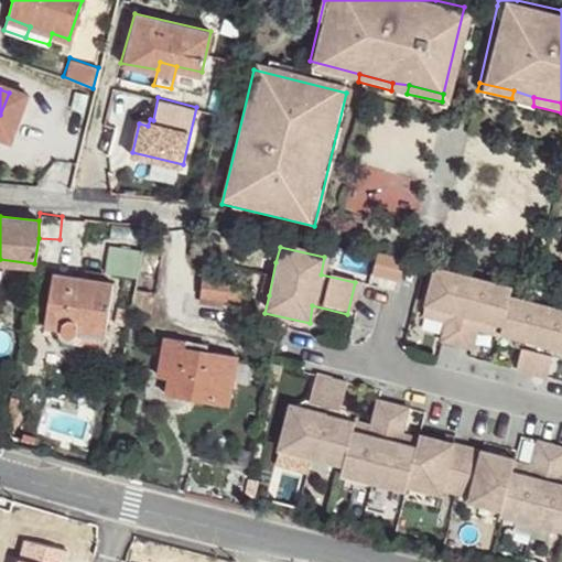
[(376,252),(369,277),(397,284),(403,259),(376,252)]
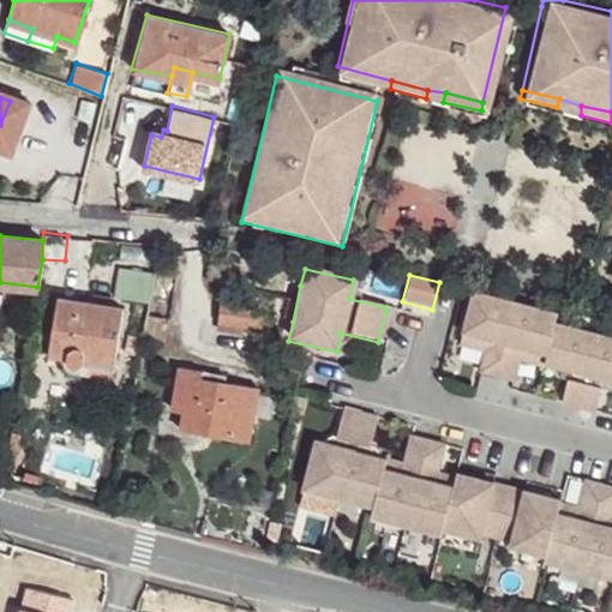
[(300,286),(288,283),(281,321),(293,322),(300,286)]
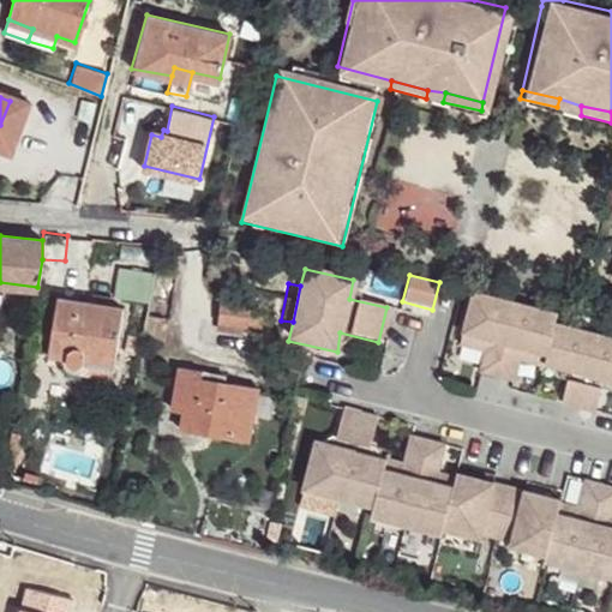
[(555,313),(469,293),(461,335),(486,340),(483,352),(477,373),(511,382),(516,360),(519,349),(545,355),(544,364),(567,370),(559,402),(594,412),(601,378),(611,381),(611,336),(553,323),(555,313)]
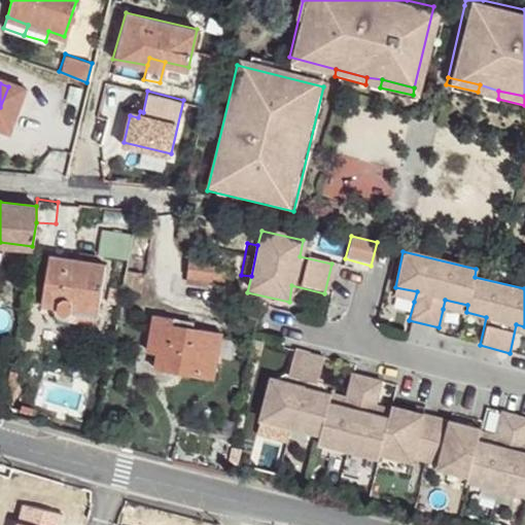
[(106,265),(48,254),(42,302),(56,306),(57,310),(59,313),(63,315),(68,313),(70,311),(72,306),(74,301),(100,305),(106,265)]
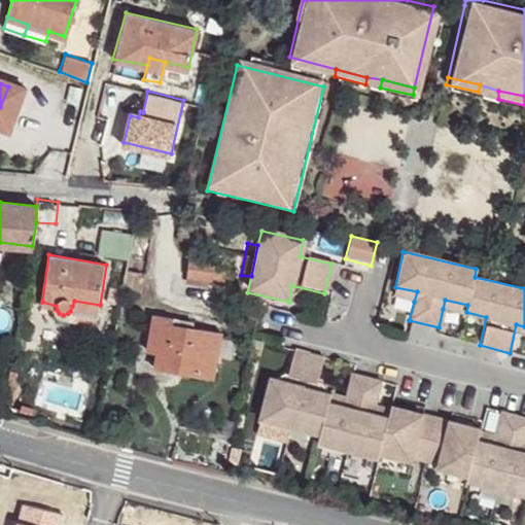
[(190,256),(187,257),(186,275),(212,278),(213,270),(215,261),(190,256)]
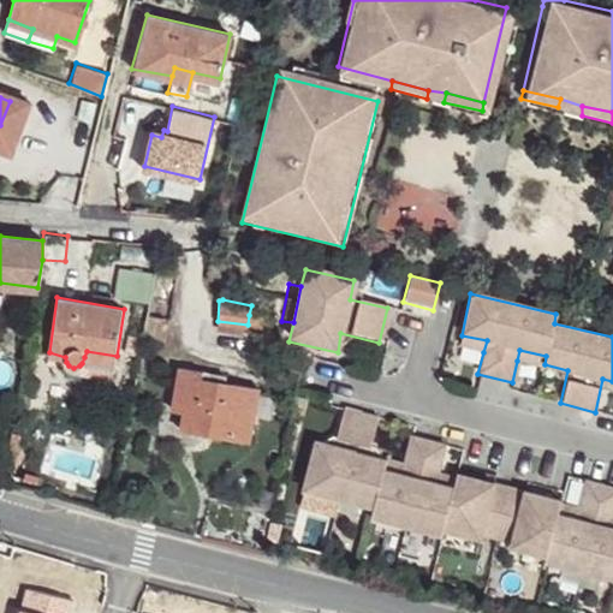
[(462,335),(459,346),(483,352),(487,340),(462,335)]
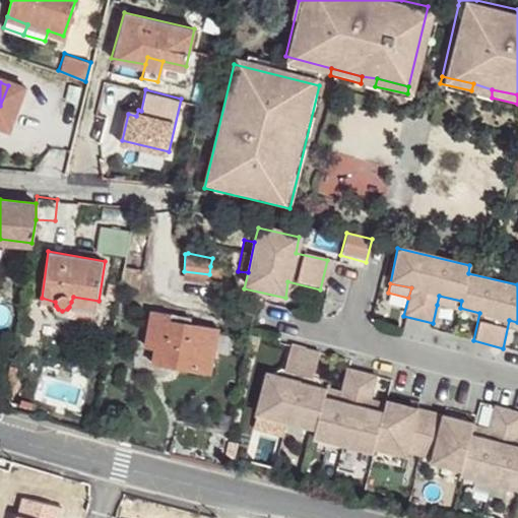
[(439,296),(437,305),(459,311),(460,308),(461,301),(439,296)]
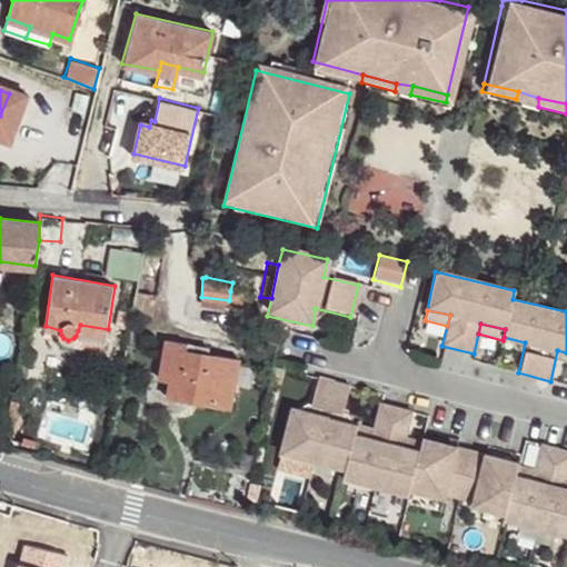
[(185,340),(166,337),(161,364),(171,366),(169,380),(165,396),(228,406),(238,357),(183,346),(185,340)]
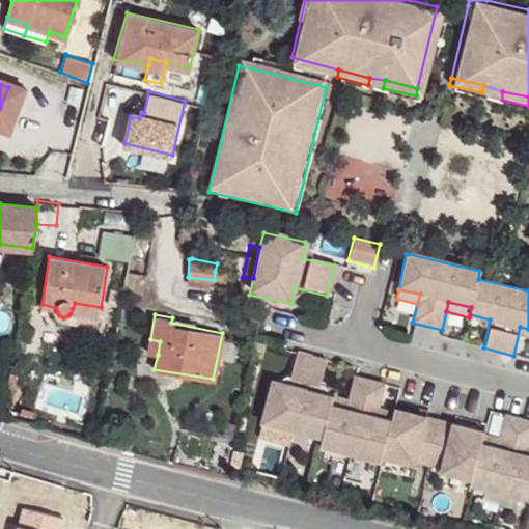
[(160,341),(150,339),(147,352),(158,355),(160,341)]
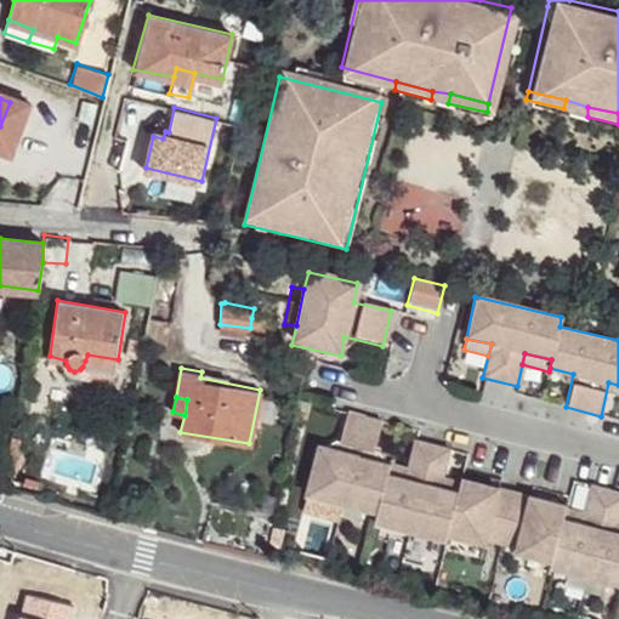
[(336,455),(314,449),(304,500),(322,504),(358,512),(374,516),(372,524),(391,529),(426,538),(443,541),(444,537),(463,541),(482,546),(483,541),(516,549),(515,554),(552,561),(551,568),(571,573),(606,581),(618,584),(618,522),(618,517),(618,492),(589,484),(584,514),(580,522),(562,518),(564,510),(566,505),(460,480),(459,484),(458,493),(439,489),(441,480),(448,452),(413,442),(405,471),(370,464),(380,425),(345,416),(336,455)]
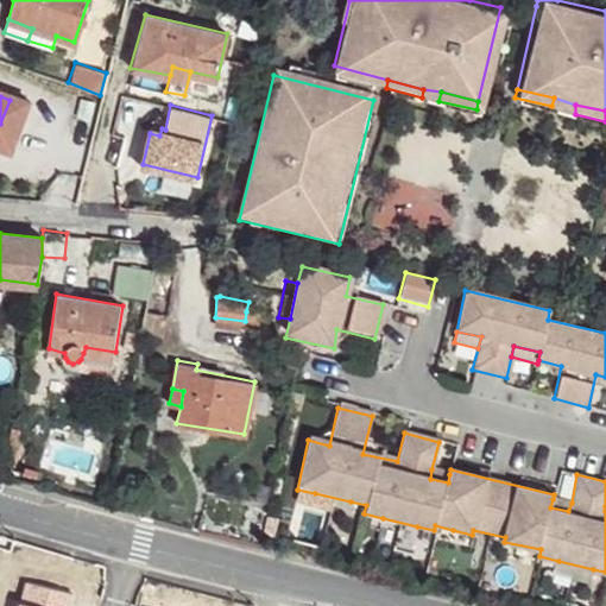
[(449,474),(431,469),(430,479),(448,483),(449,474)]
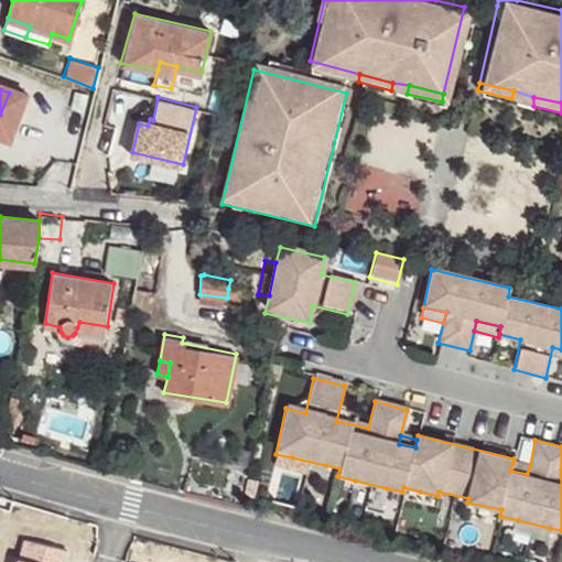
[(325,465),(292,457),(290,467),(323,475),(325,465)]
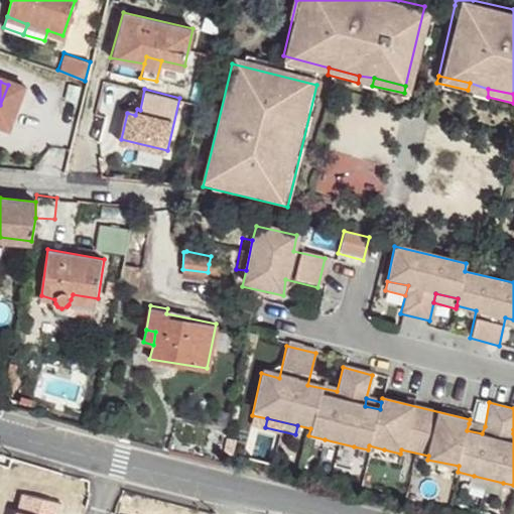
[(485,426),(469,423),(467,430),(482,433),(485,426)]
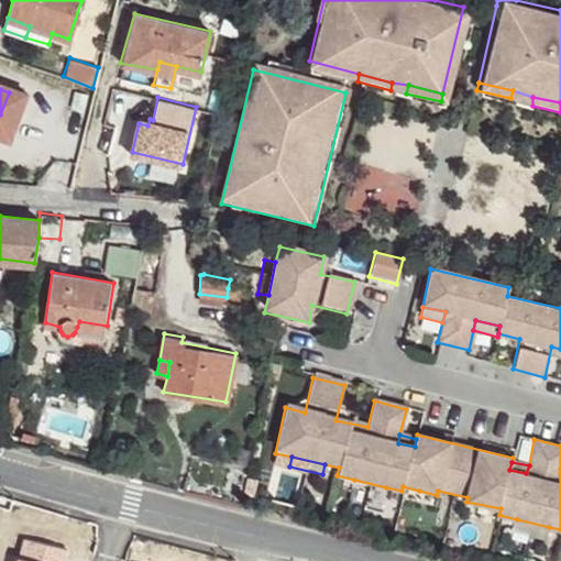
[(386,487),(354,480),(352,490),(384,497),(386,487)]
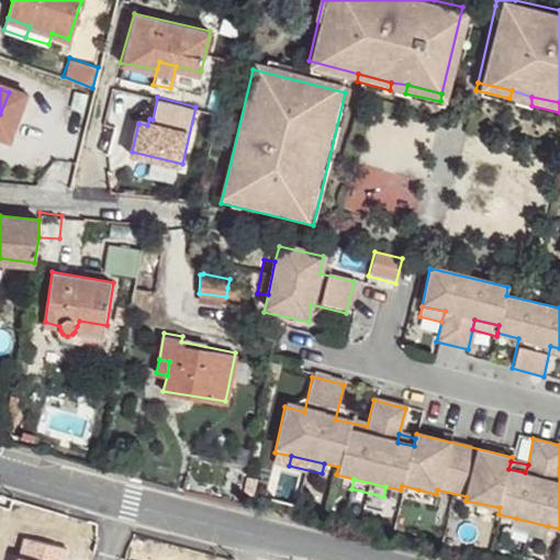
[(418,490),(402,485),(401,490),(401,496),(416,501),(418,490)]
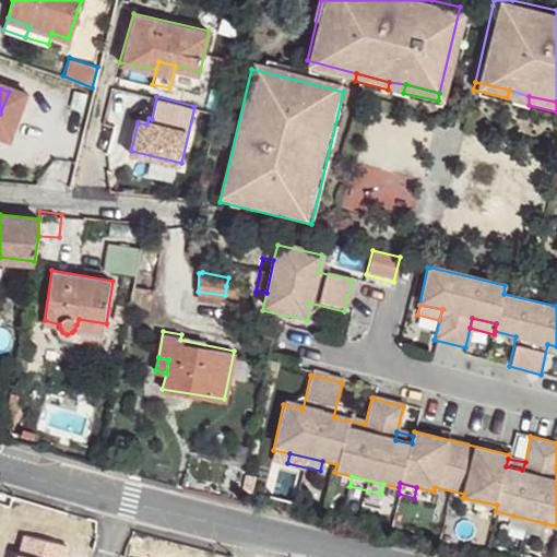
[(497,505),(481,501),(477,513),(494,516),(497,505)]
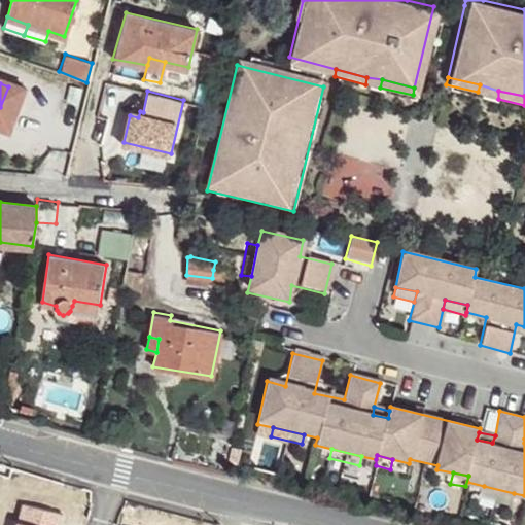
[(514,493),(484,486),(482,494),(512,502),(514,493)]
